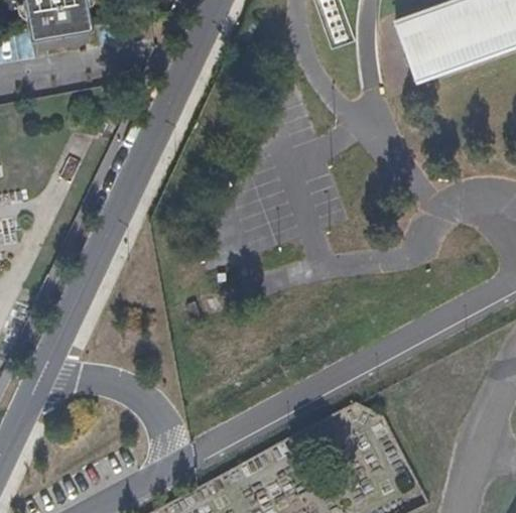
[(45,43),(47,53),(92,45),(90,35),(93,34),(89,11),(92,11),(90,0),(24,0),(25,4),(23,4),(26,21),(29,21),(33,45),(37,45),(45,43)]
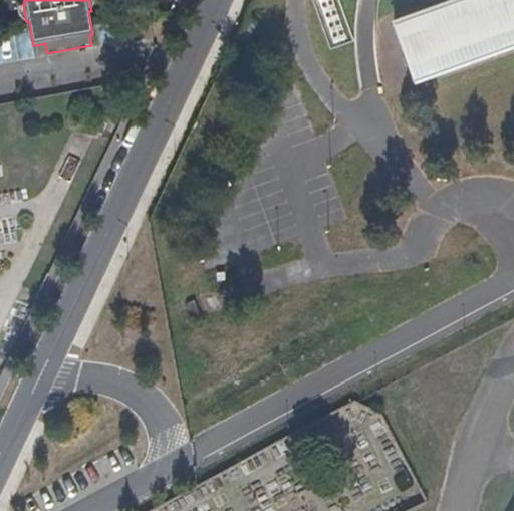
[(513,0),(450,0),(393,21),(415,84),(513,48),(513,0)]
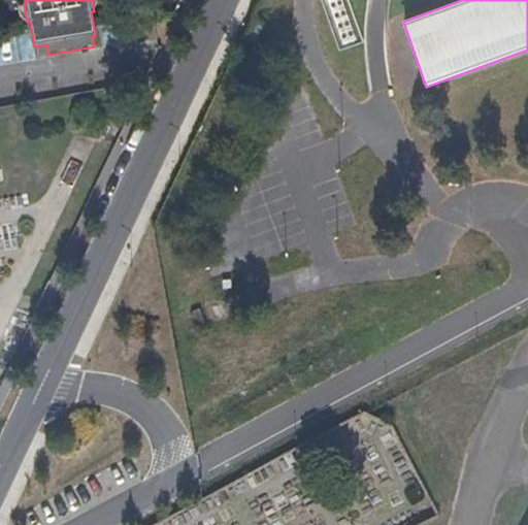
[(17,43),(0,45),(0,64),(19,61),(17,43)]
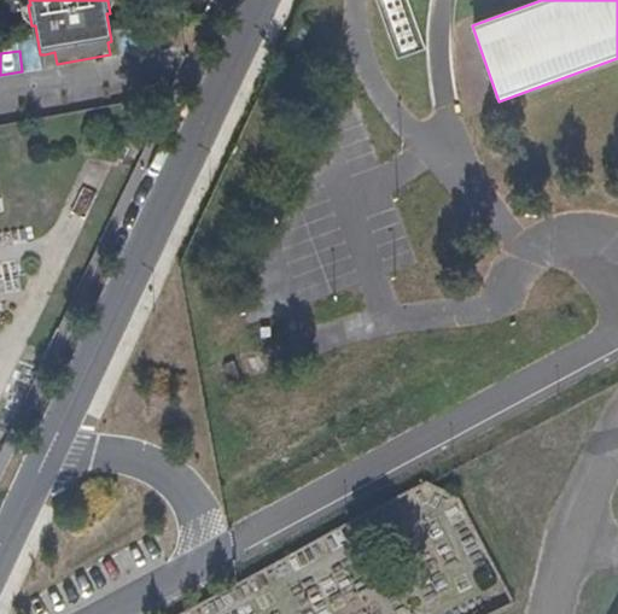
[(54,52),(45,54),(47,65),(57,64),(54,52)]
